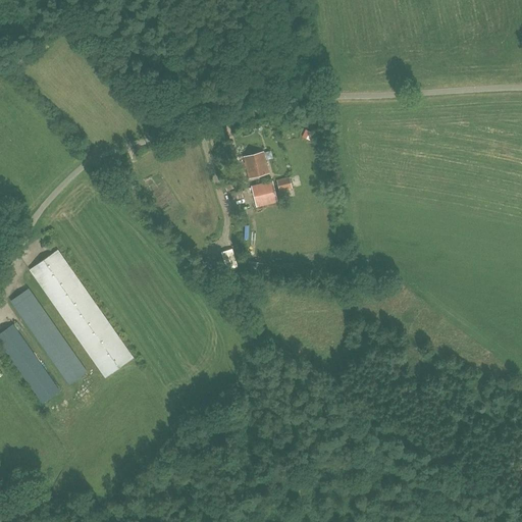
[(313,134),(306,129),(302,137),(310,141),(313,134)]
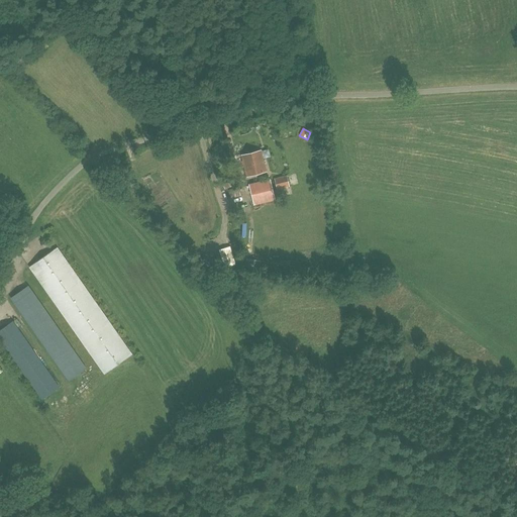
[(241,156),(247,177),(266,172),(261,150),(241,156)]
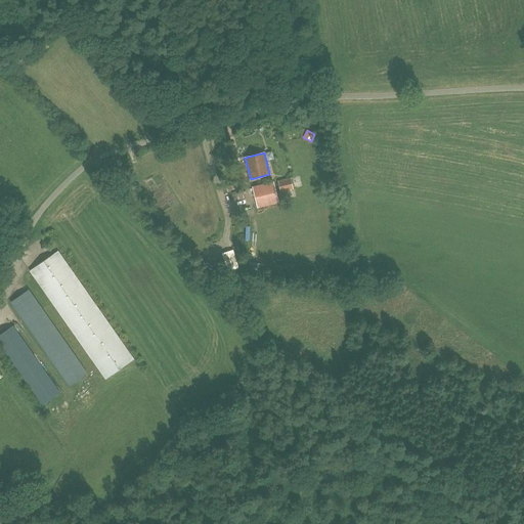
[(290,178),(278,181),(280,191),(293,188),(290,178)]
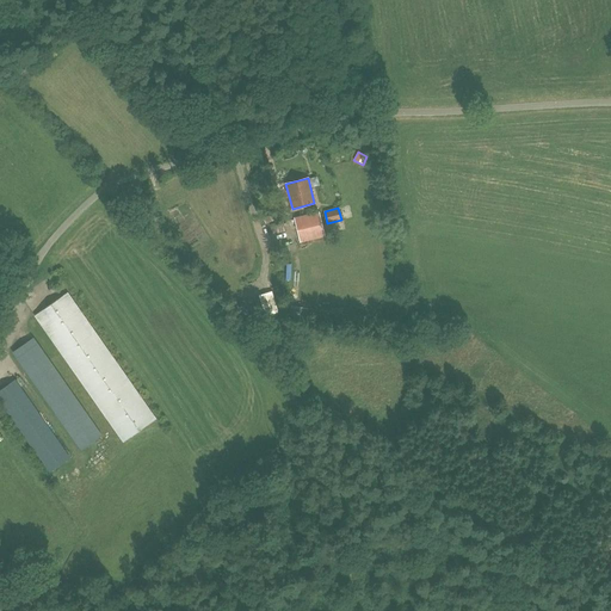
[(300,241),(323,236),(319,214),(295,218),(300,241)]
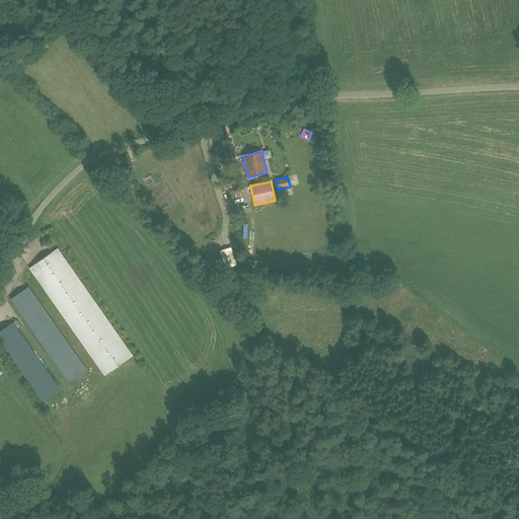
[(230,246),(218,249),(221,268),(234,265),(230,246)]
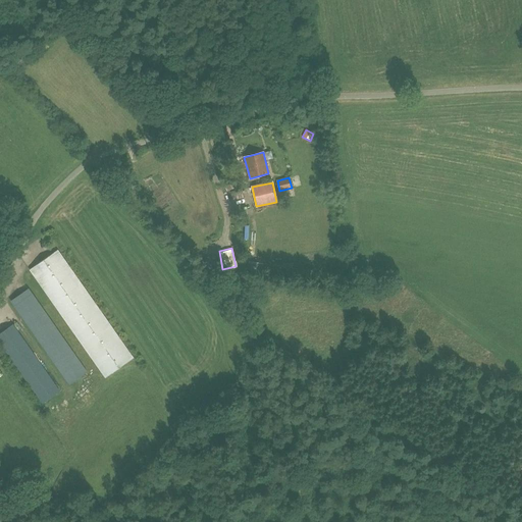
[(134,358),(59,253),(32,272),(105,377),(134,358)]
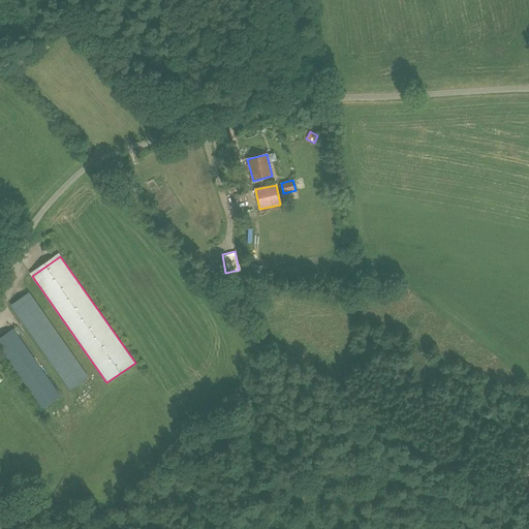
[(270,267),(252,265),(250,278),(268,280),(270,267)]
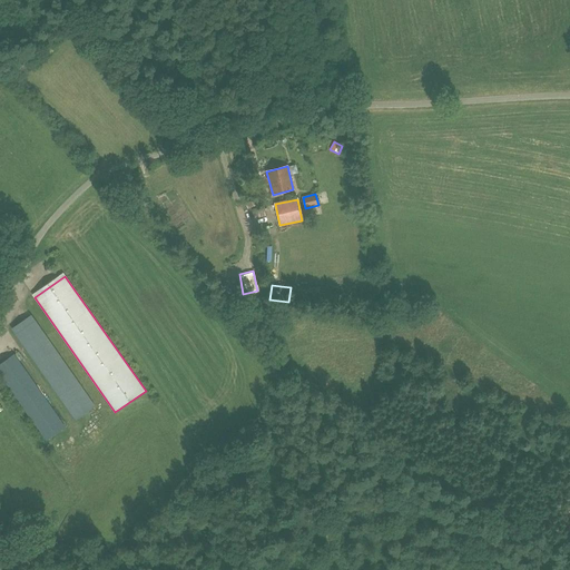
[(95,406),(32,318),(13,331),(76,420),(95,406)]
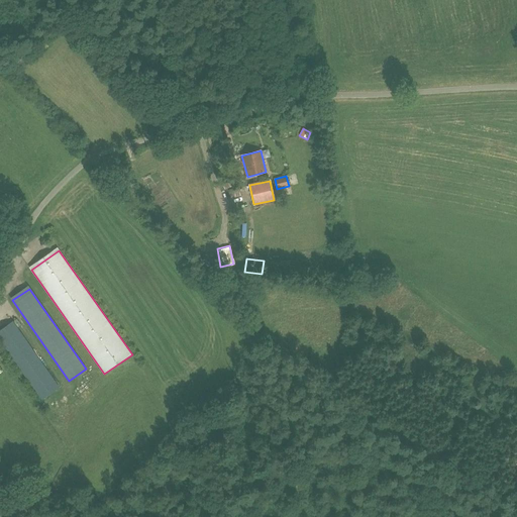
[(59,387),(12,322),(0,330),(0,339),(41,399),(59,387)]
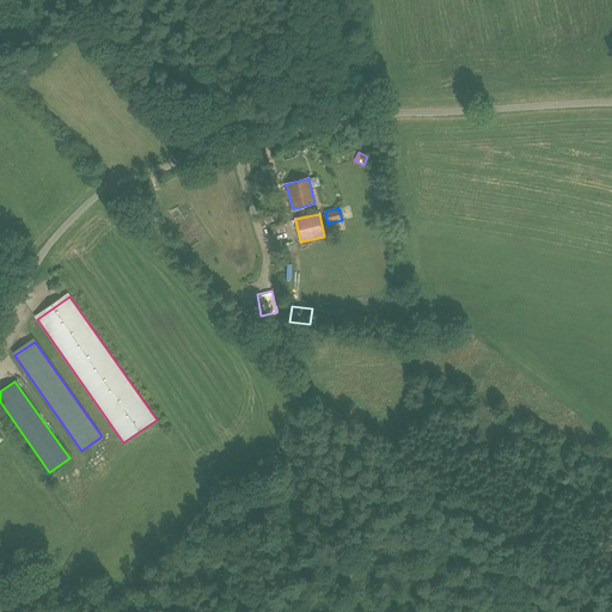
All buildings are outlined.
